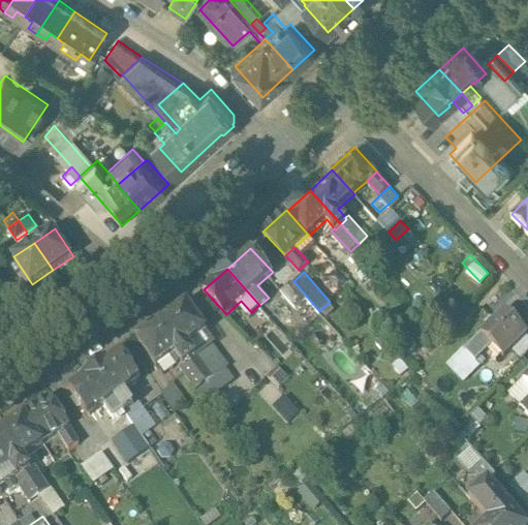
[(291,280),(281,289),(297,307),(308,298),(293,281),(291,280)]
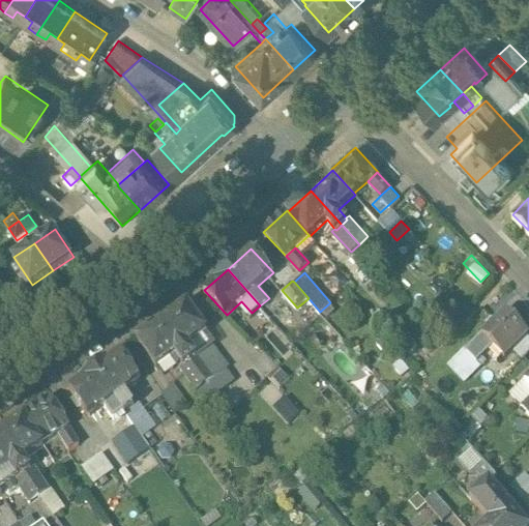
[(208,330),(188,302),(164,321),(192,360),(198,355),(197,354),(189,344),(208,330)]
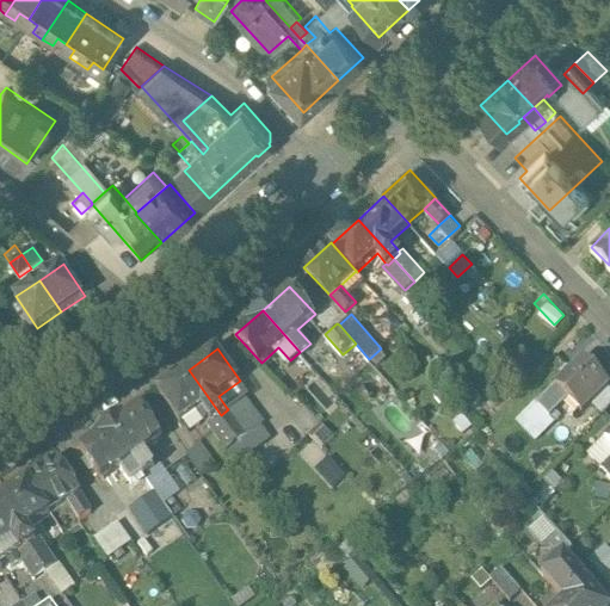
[(584,354),(537,401),(550,413),(570,395),(583,408),(609,383),(609,381),(584,354)]
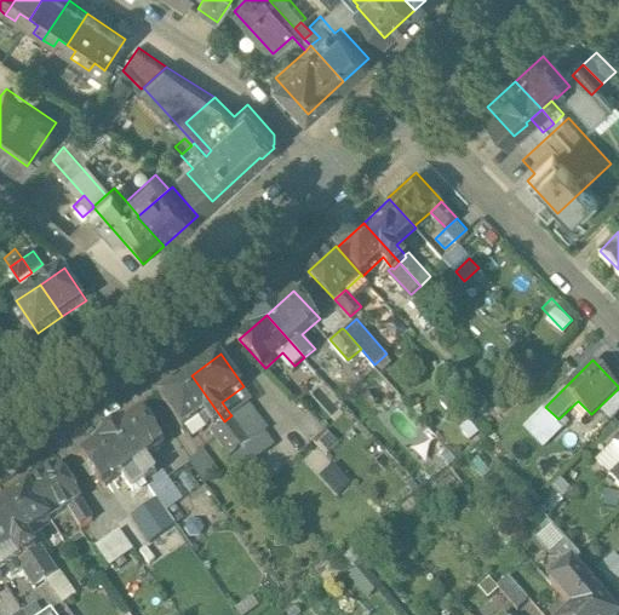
[(191,375),(162,397),(184,429),(207,413),(216,425),(217,426),(224,421),(191,375)]
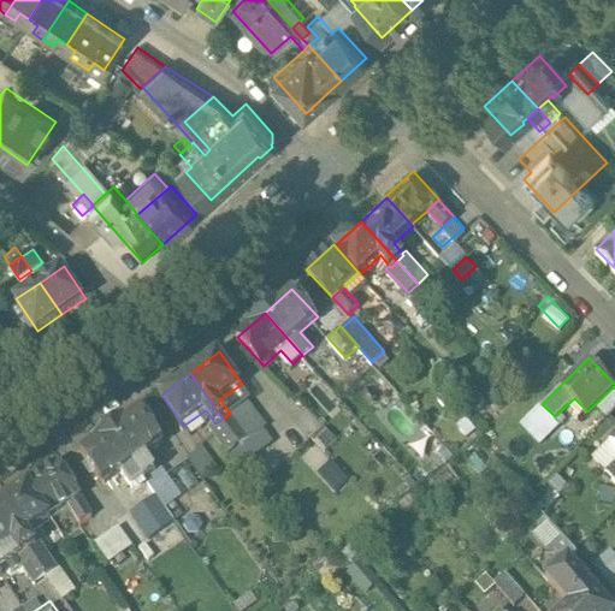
[(258,444),(232,408),(229,411),(230,413),(223,419),(240,443),(241,443),(248,451),(258,444)]
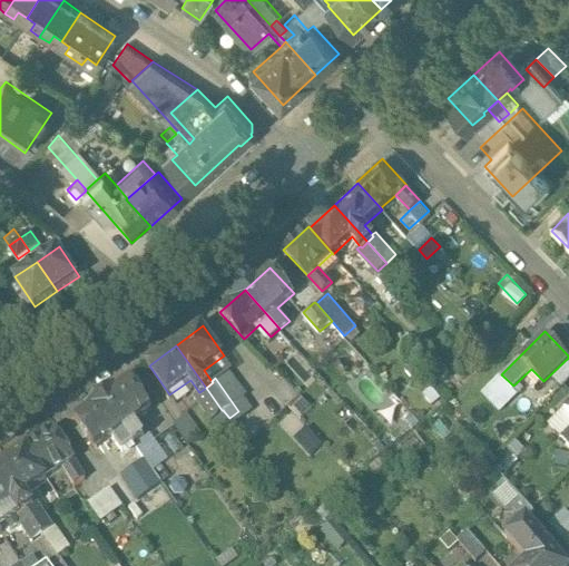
[(130,379),(104,398),(135,441),(145,433),(134,420),(151,408),(130,379)]
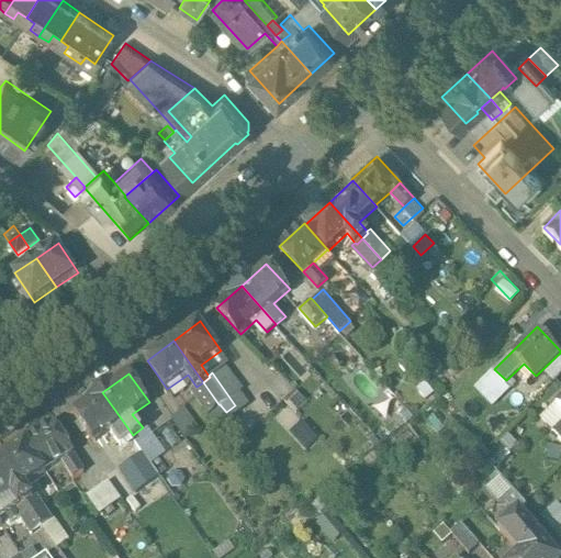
[(203,382),(197,387),(195,386),(192,388),(209,412),(219,404),(203,382)]
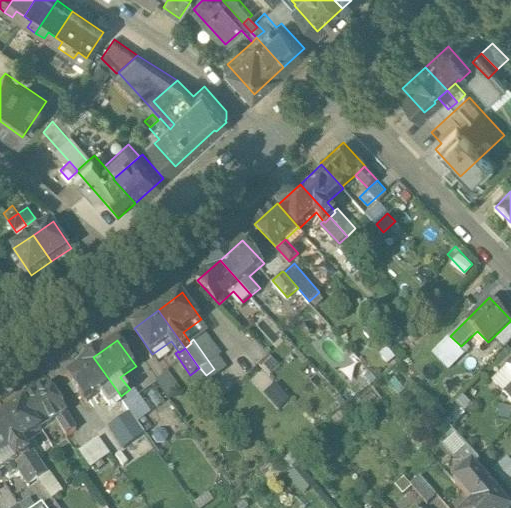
[(93,357),(68,375),(87,401),(102,390),(111,403),(121,396),(93,357)]
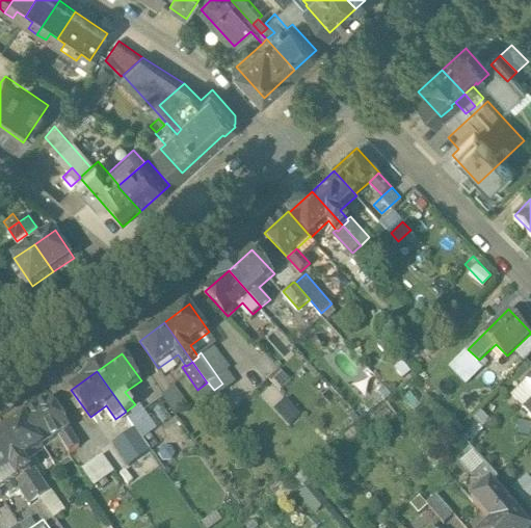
[(184,404),(171,387),(163,393),(176,411),(184,404)]
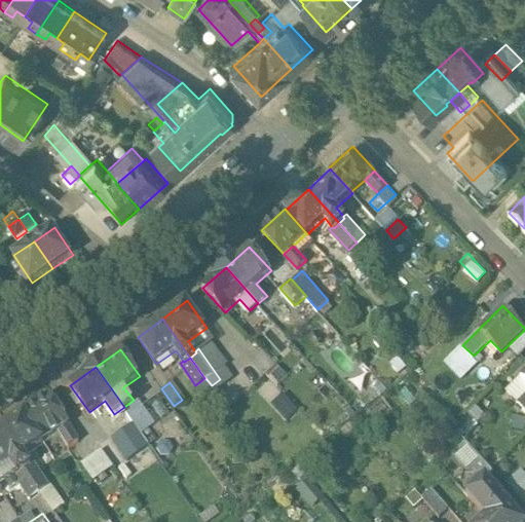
[(51,394),(25,411),(43,440),(44,439),(43,438),(59,427),(69,421),(51,394)]
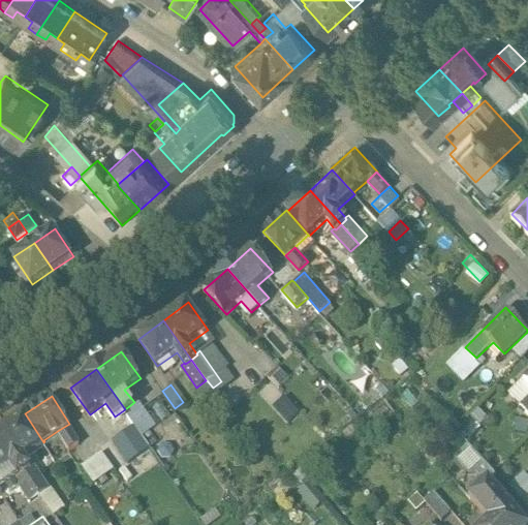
[(129,408),(136,419),(114,436),(129,458),(152,442),(144,431),(158,421),(142,399),(129,408)]
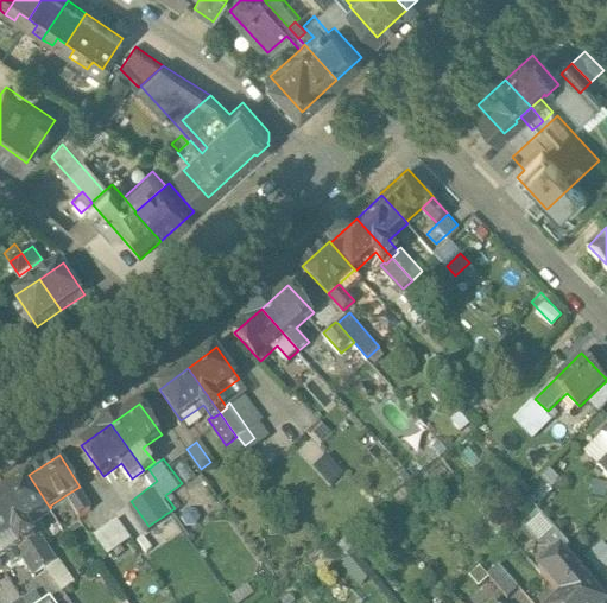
[(29,476),(1,495),(21,527),(29,522),(50,508),(29,475),(29,476)]
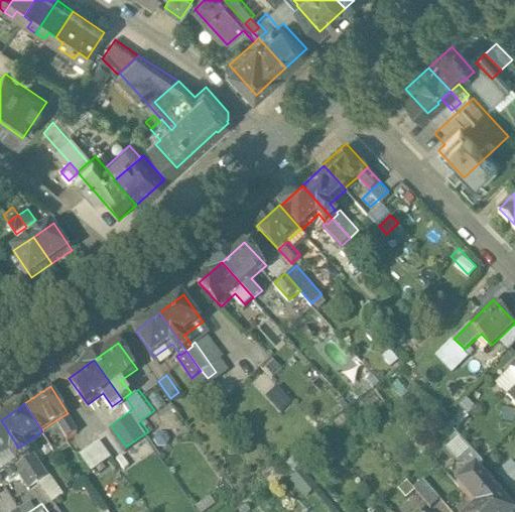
[(68,413),(57,419),(69,436),(79,430),(68,413)]
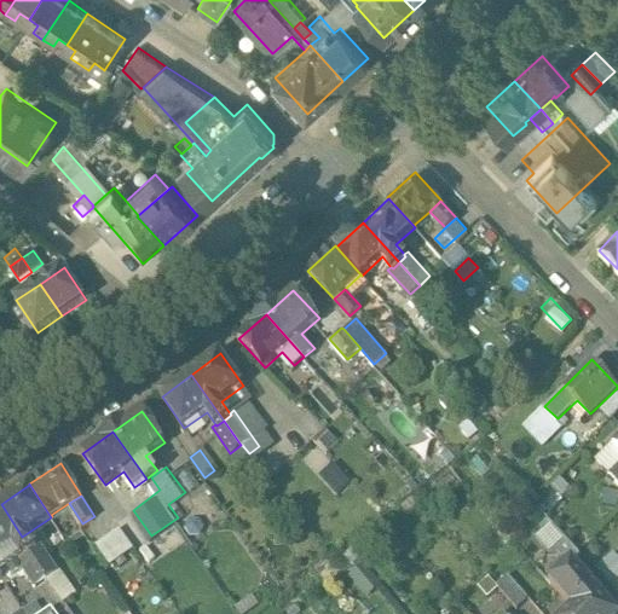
[(535,499),(524,509),(536,523),(548,514),(535,499)]
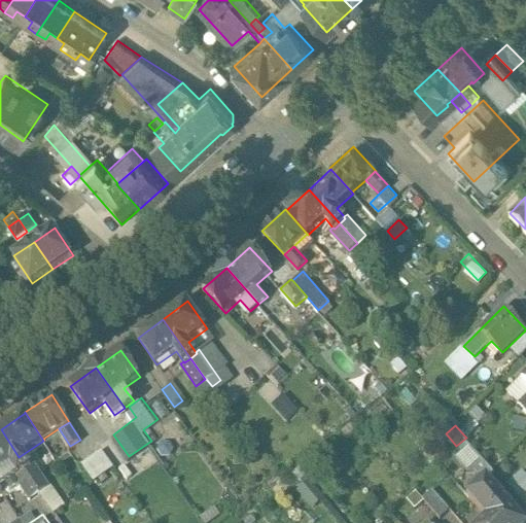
[(1,429),(0,429),(0,468),(11,461),(19,457),(1,429)]
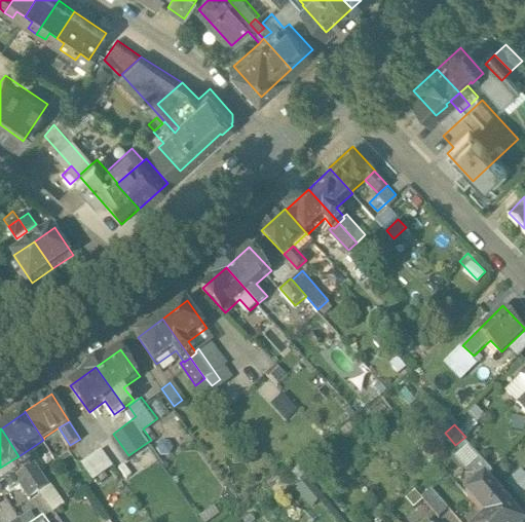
[(494,469),(465,437),(455,445),(456,446),(452,449),(467,467),(474,467),(479,474),(487,475),(494,469)]
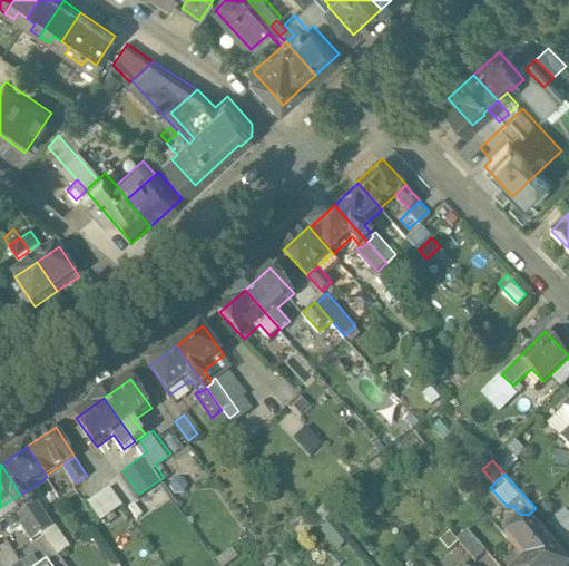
[(138,496),(124,475),(110,484),(123,500),(126,505),(138,496)]
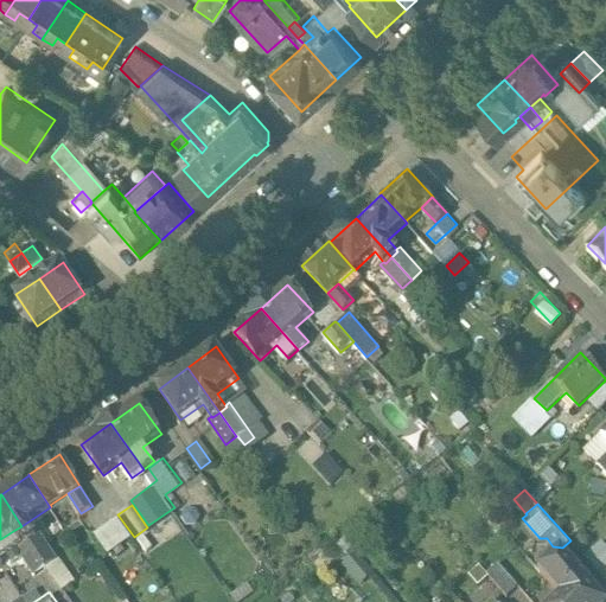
[(117,514),(99,530),(112,548),(131,532),(117,514)]
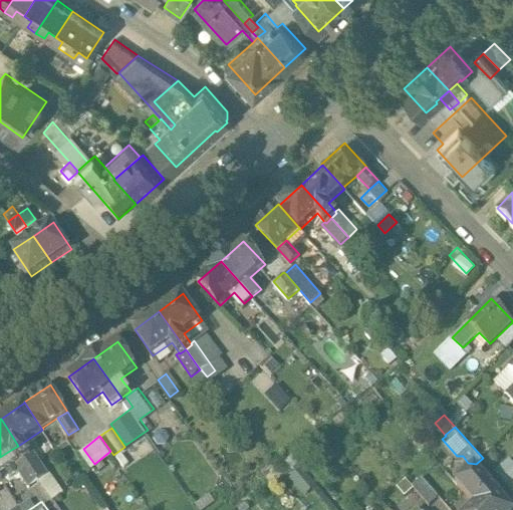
[(48,472),(33,449),(30,451),(24,442),(18,446),(39,478),(48,472)]
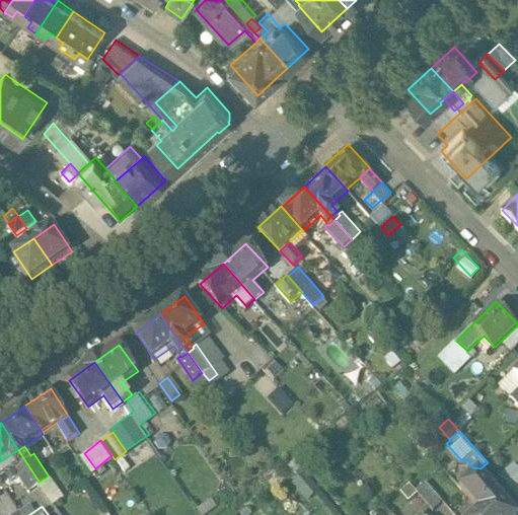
[(40,483),(18,450),(11,454),(18,464),(15,466),(29,489),(40,483)]
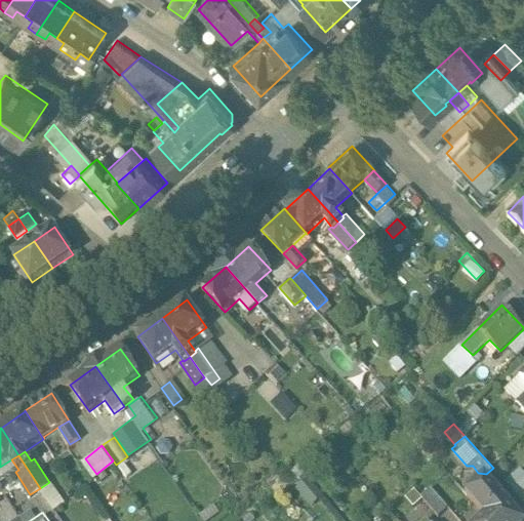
[(506,496),(486,474),(478,473),(476,473),(472,477),(471,479),(471,480),(465,485),(469,489),(467,491),(486,514),(487,514),(493,520),(523,520),(523,517),(506,496)]
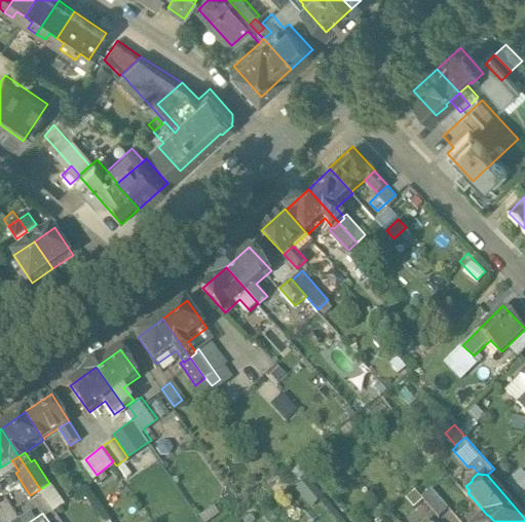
[(50,482),(49,483),(40,489),(53,509),(64,500),(50,482)]
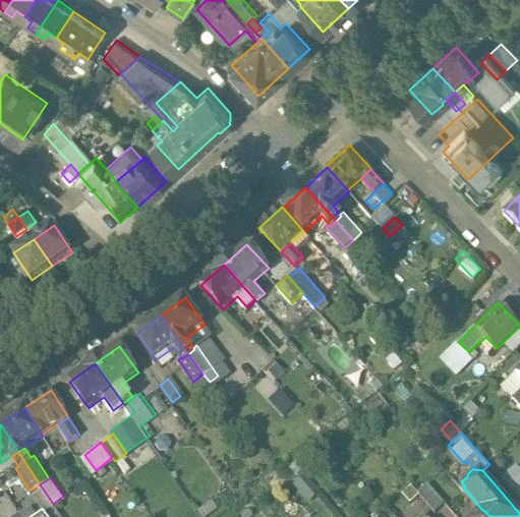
[(427,480),(418,490),(436,509),(445,501),(427,480)]
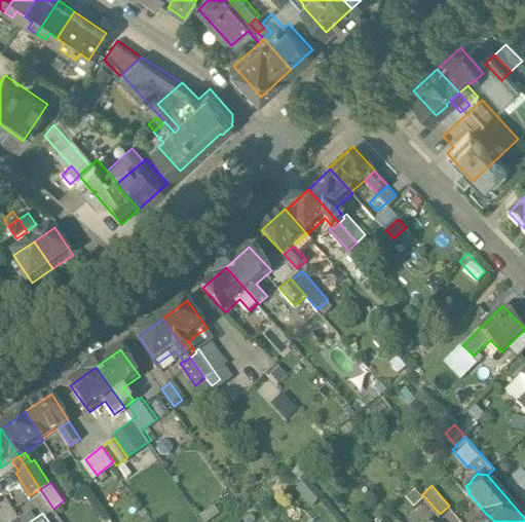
[(422,496),(416,488),(408,495),(415,504),(422,496)]
